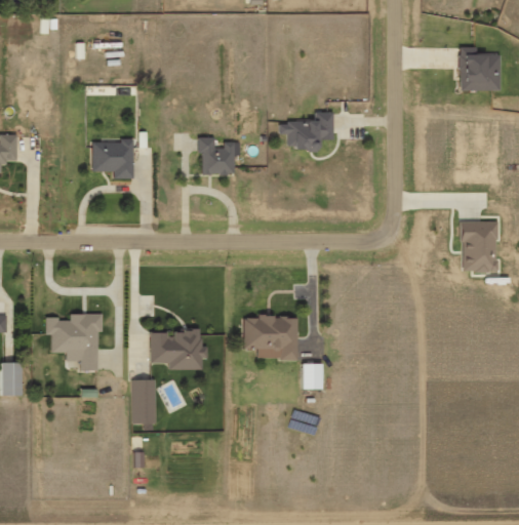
[(498,55),(460,56),(461,90),(500,89),(498,55)]
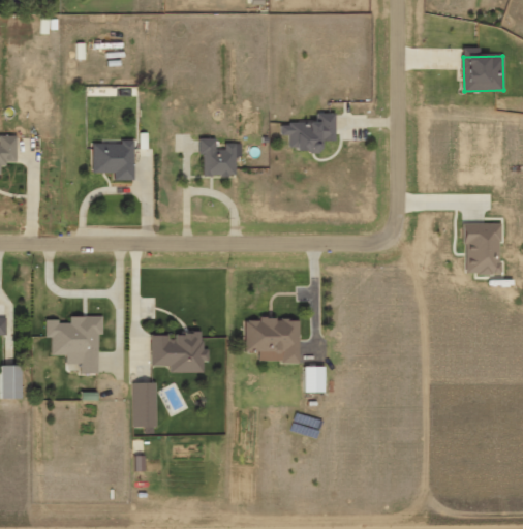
[(335,141),(334,115),(313,116),(313,121),(290,121),(290,152),(322,151),(322,142),(335,141)]
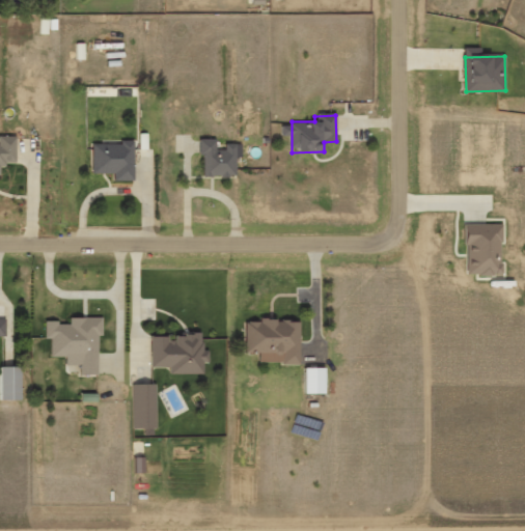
[(0,173),(0,174),(0,172),(0,163),(18,162),(16,139),(0,140),(0,173)]
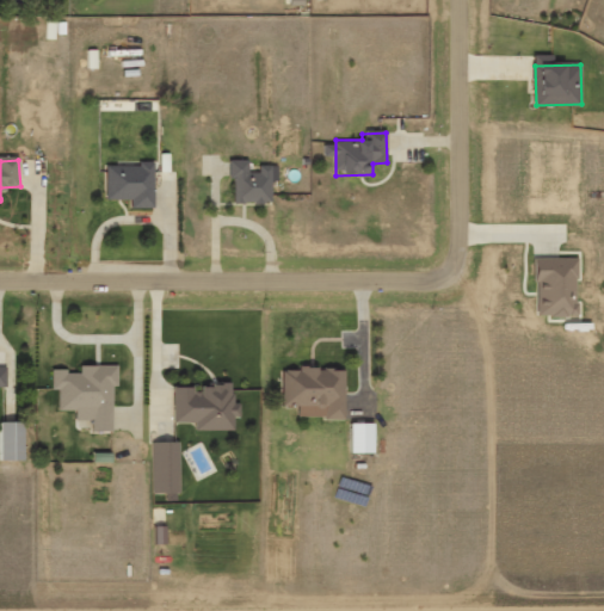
[(248,161),(230,161),(230,178),(235,178),(235,202),(271,203),(272,167),(259,166),(259,173),(248,173),(248,161)]
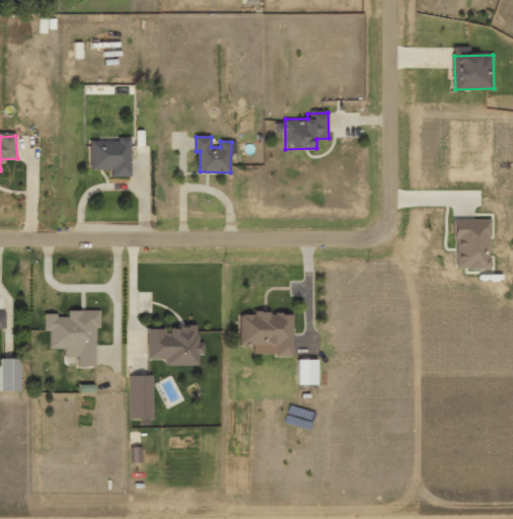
[(113,169),(113,175),(132,175),(133,139),(92,138),(92,168),(113,169)]
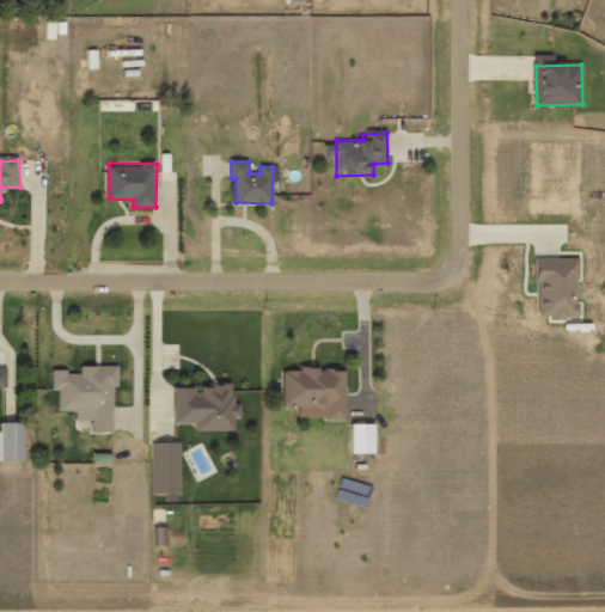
[(580,316),(576,259),(536,261),(537,286),(542,286),(544,318),(580,316)]
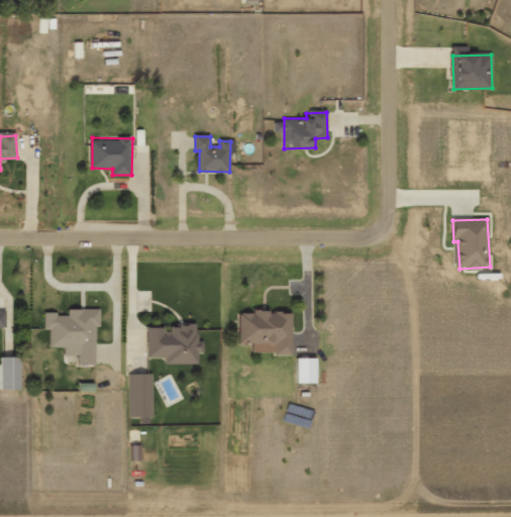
[(101,309),(69,309),(69,314),(48,314),(48,345),(66,345),(66,354),(80,354),(80,363),(97,363),(96,326),(101,326),(101,309)]
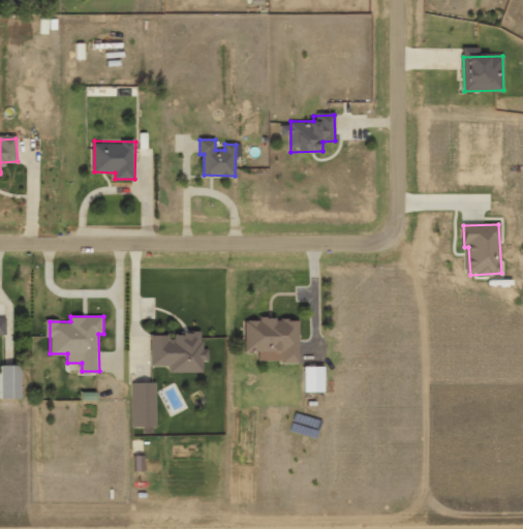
[(153,365),(171,365),(172,371),(202,371),(202,362),(206,362),(205,334),(152,336),(153,365)]
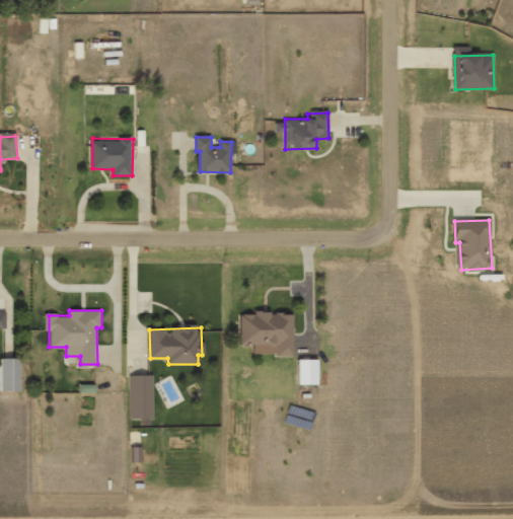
[(296,361),(297,386),(317,386),(316,360),(296,361)]
